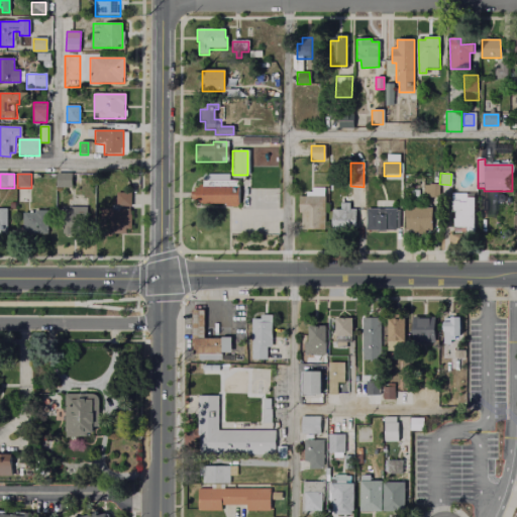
[(57,175),(83,175),(83,188),(57,188),(57,175)]
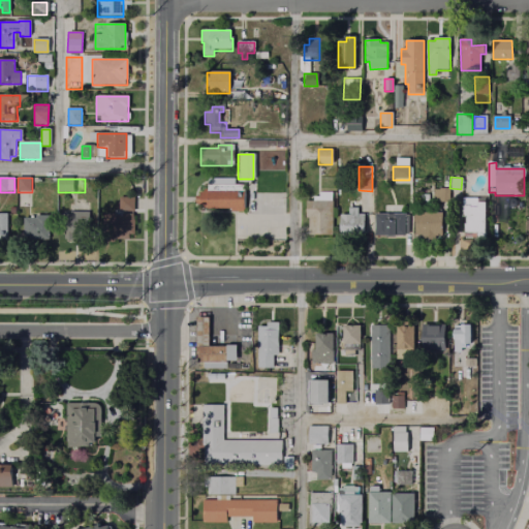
[(198,192),(206,192),(206,185),(243,185),(243,209),(198,209),(198,192)]
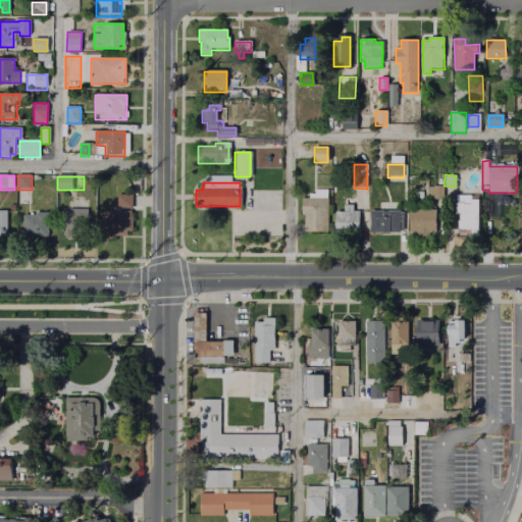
[(427,186),(444,186),(444,198),(428,198),(427,186)]
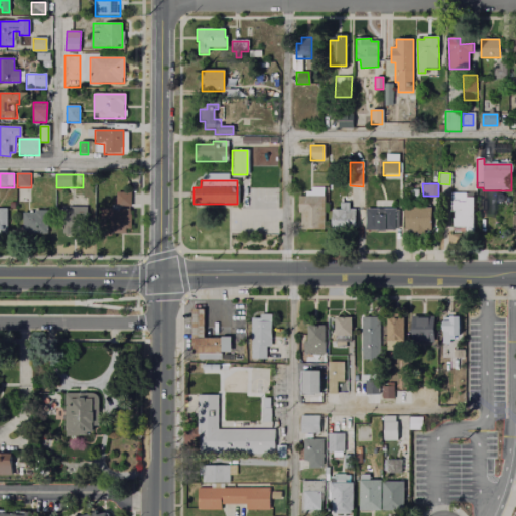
[(117,194),(130,192),(130,206),(117,206),(117,194)]
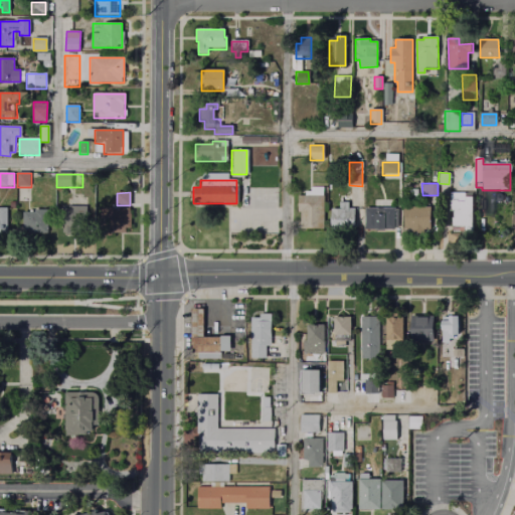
[(451,194),(472,194),(472,231),(451,231),(451,194)]
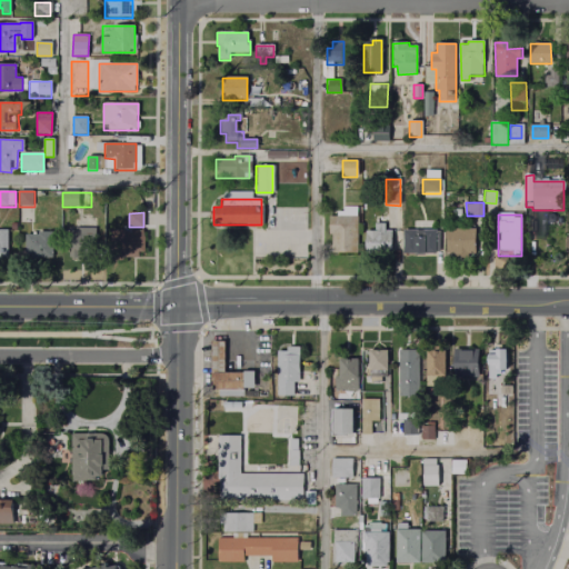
[(329,217),(357,217),(358,253),(333,253),(332,233),(329,235),(329,217)]
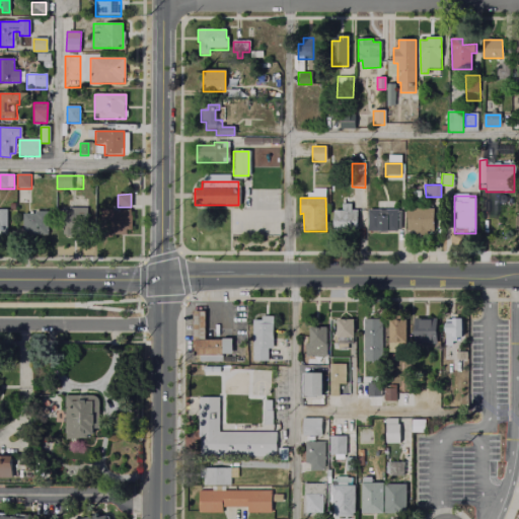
[(342,199),(354,199),(354,204),(351,204),(351,212),(357,212),(357,232),(335,232),(335,211),(342,211),(342,199)]
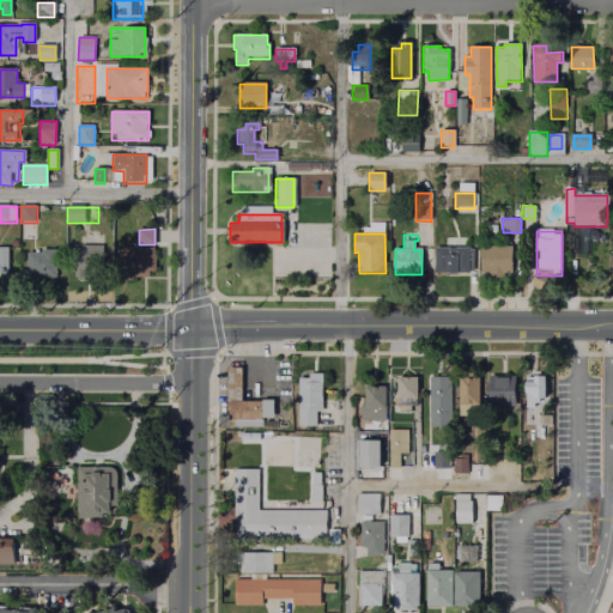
[(68,249),(80,249),(82,247),(96,247),(95,278),(72,278),(72,268),(68,268),(68,249)]
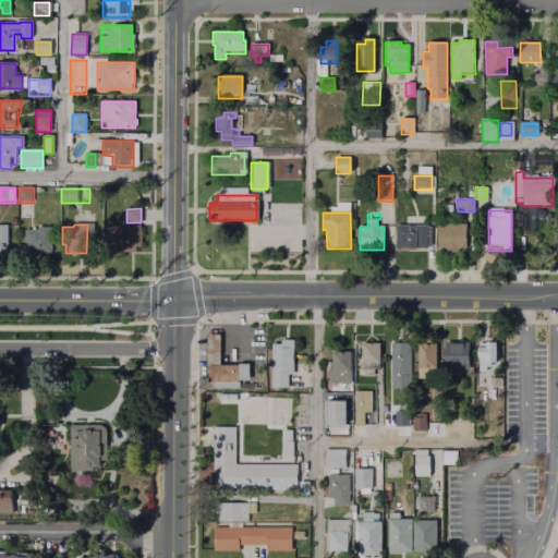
[(438,225),(465,225),(466,250),(438,250),(438,225)]
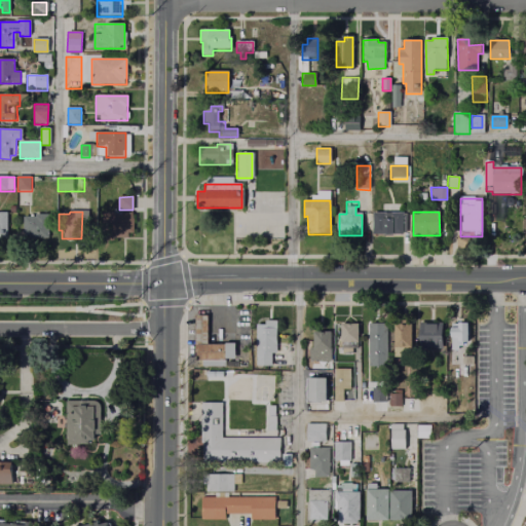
[(0,213),(8,213),(8,239),(0,239),(0,213)]
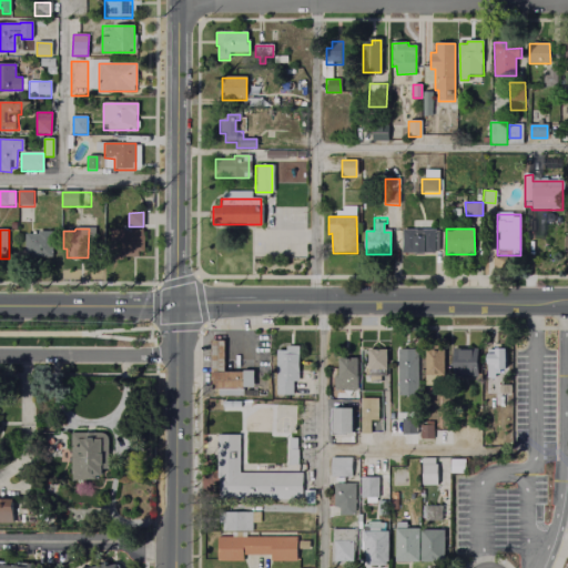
[(404,230),(439,230),(439,253),(404,253),(404,230)]
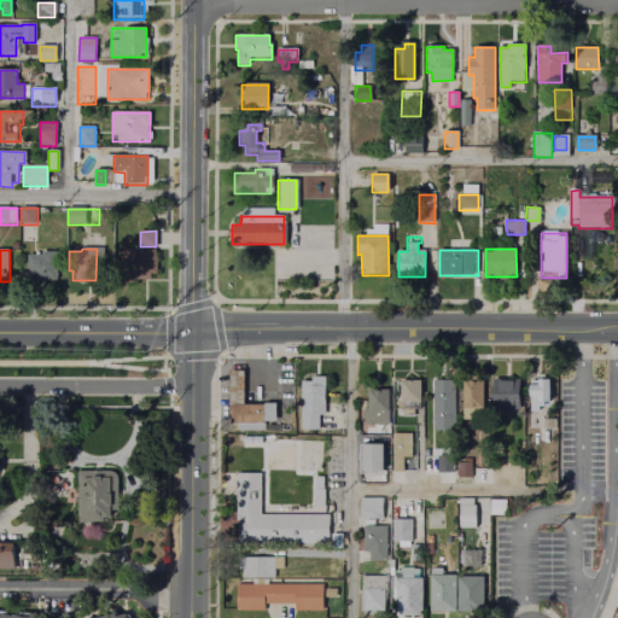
[(128,251),(157,251),(157,275),(151,275),(151,281),(136,281),(136,274),(129,274),(128,251)]
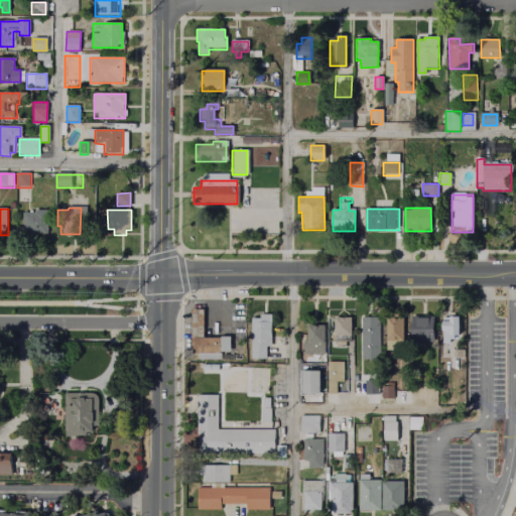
[(35,211),(46,211),(45,235),(24,235),(24,214),(35,214),(35,211)]
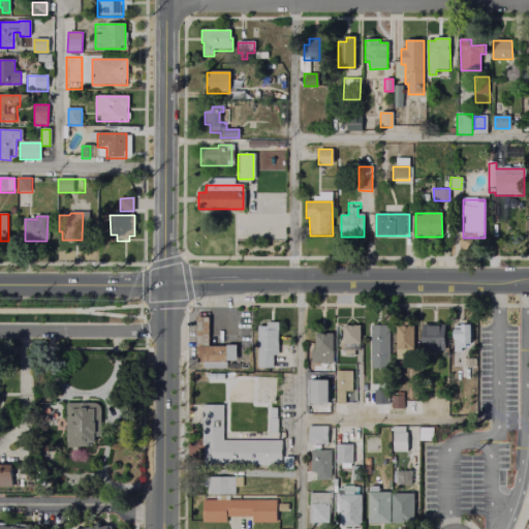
[(198,319),(208,319),(208,344),(197,343),(198,319)]
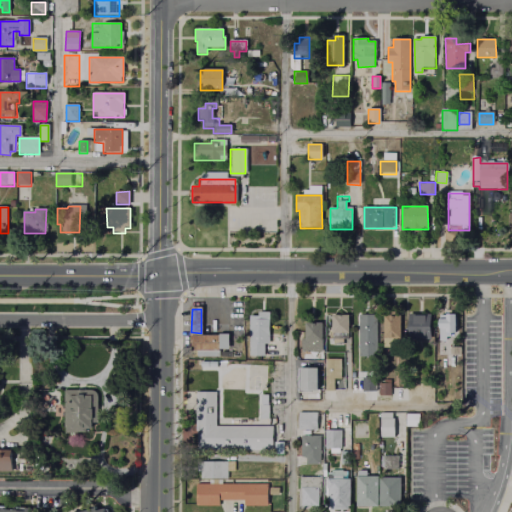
[(251,316),(259,316),(259,313),(269,313),(269,345),(265,345),(265,356),(251,356),(251,316)]
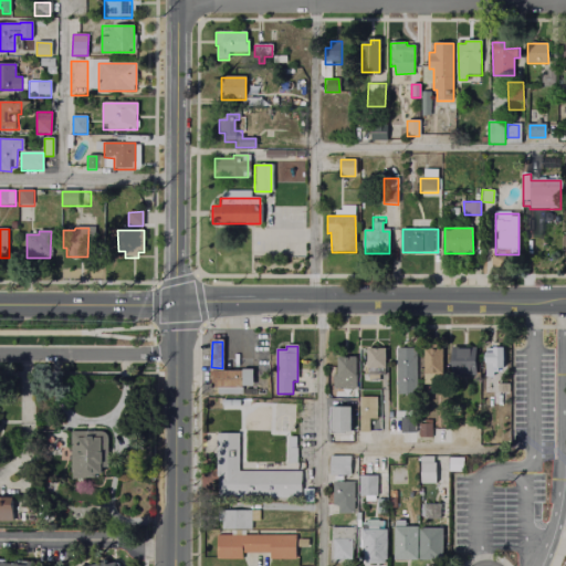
[(437,348),(437,388),(417,388),(417,347),(437,348)]
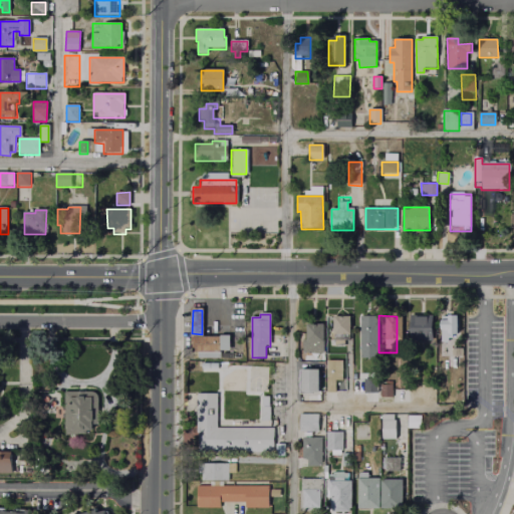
[(442,316),(458,316),(457,336),(449,336),(449,342),(442,342),(442,316)]
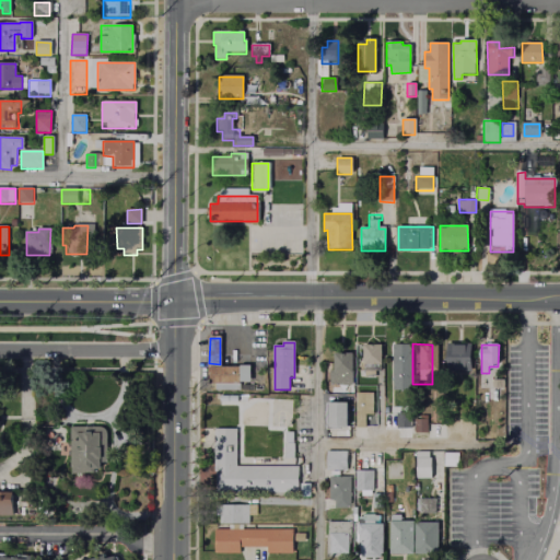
[(364,346),(383,346),(383,364),(364,364),(364,346)]
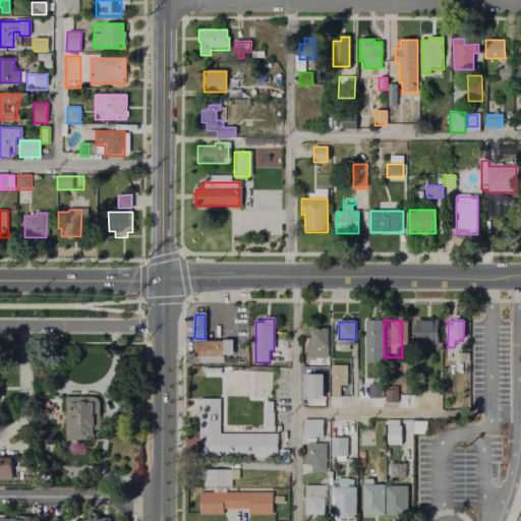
[(366,322),(382,322),(382,365),(365,365),(366,322)]
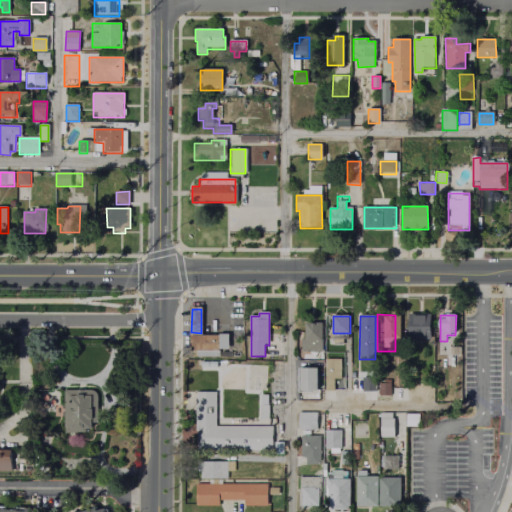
[(321,322),(321,346),(316,346),(316,351),(300,351),(300,322),(321,322)]
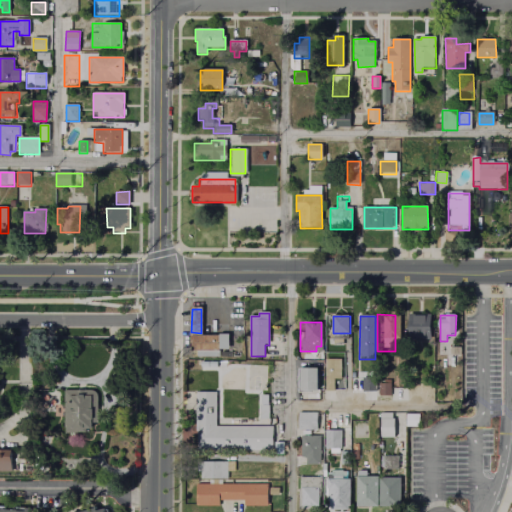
[(431,327),(431,340),(419,340),(420,327),(431,327)]
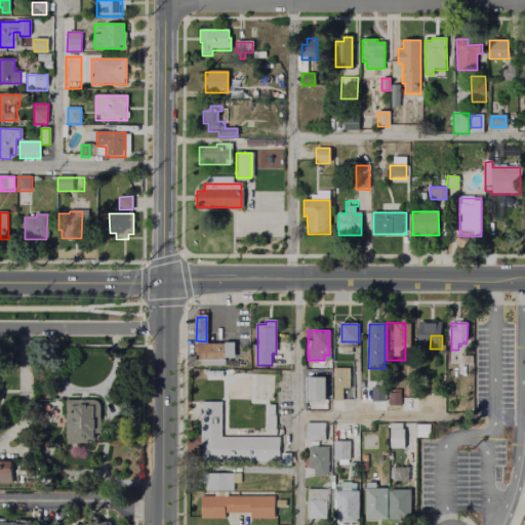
[(196,344),(235,344),(235,359),(196,359),(196,344)]
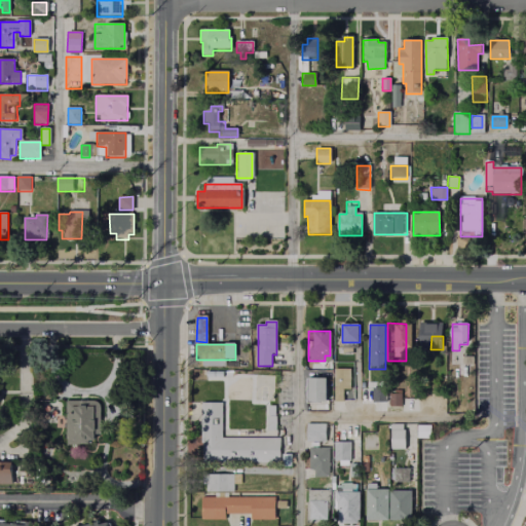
[(336,369),(350,369),(350,390),(345,390),(345,403),(335,403),(336,369)]
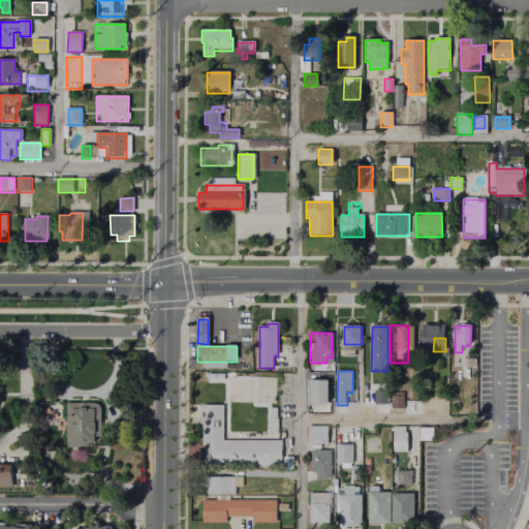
[(193,373),(205,373),(205,382),(192,382),(193,373)]
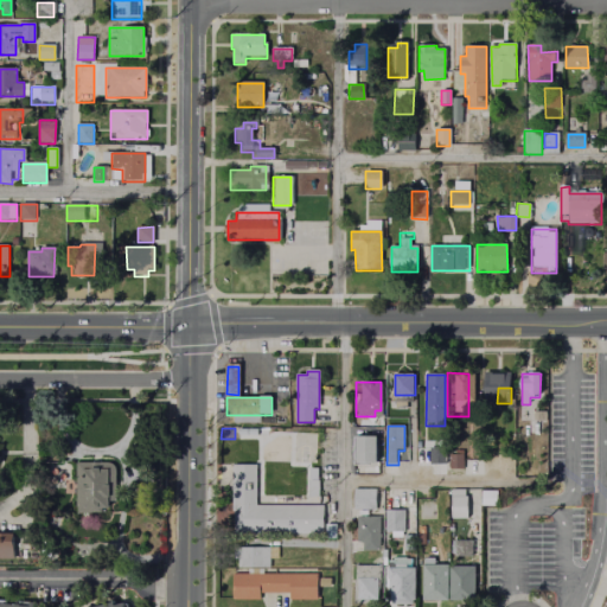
[(357,438),(376,438),(376,466),(357,466),(357,438)]
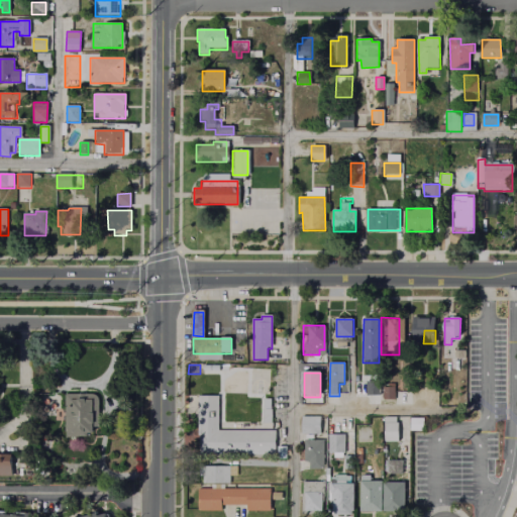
[(367,383),(378,383),(378,397),(367,396),(367,383)]
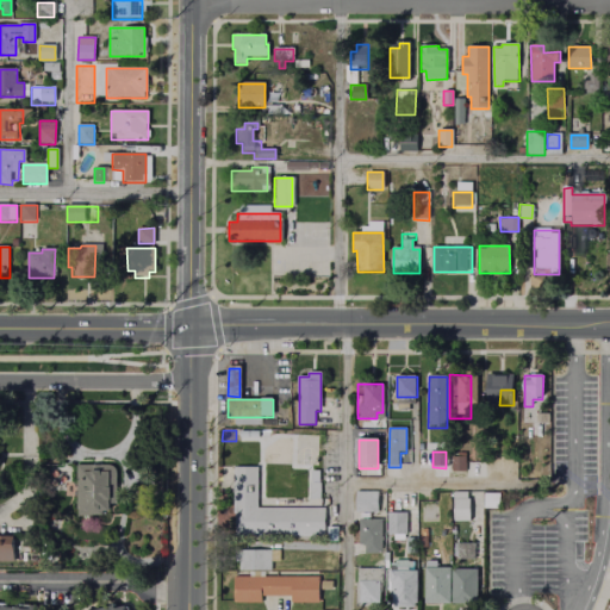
[(453,458),(465,458),(465,473),(453,473),(453,458)]
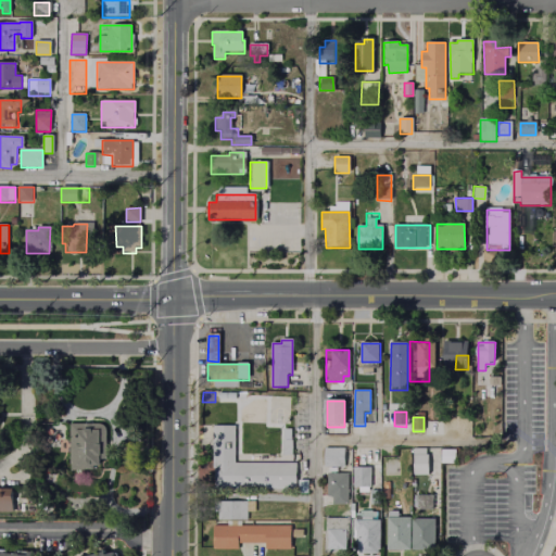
[(71,424),(103,424),(104,467),(71,468),(71,424)]
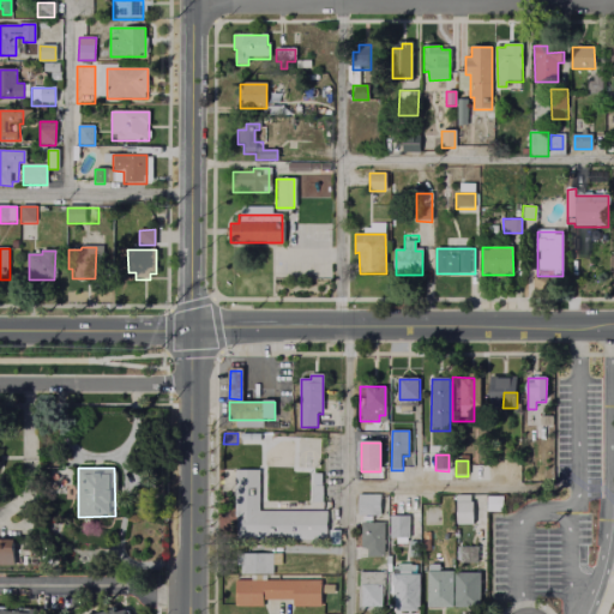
[(238,471),(259,471),(259,512),(319,512),(319,539),(238,539),(238,471)]
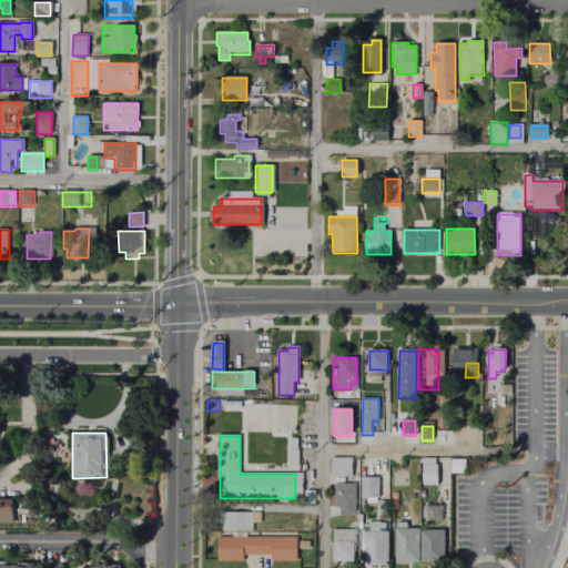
[(332,458),(352,458),(352,477),(332,477),(332,458)]
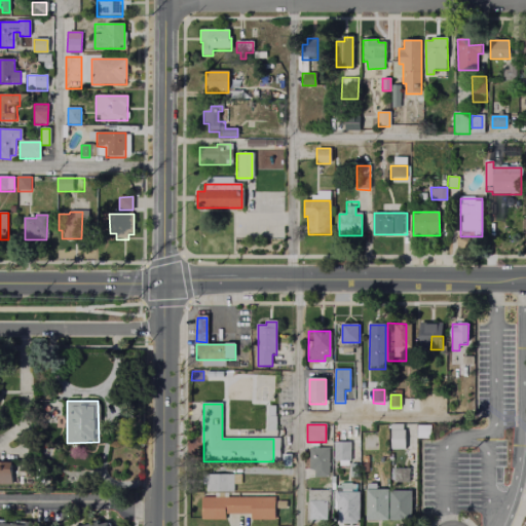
[(391,425),(405,425),(405,450),(391,451),(391,425)]
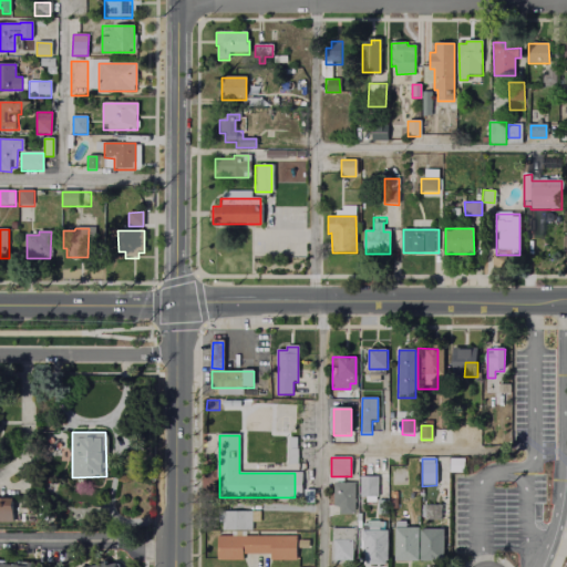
[(393,472),(405,472),(405,486),(393,486),(393,472)]
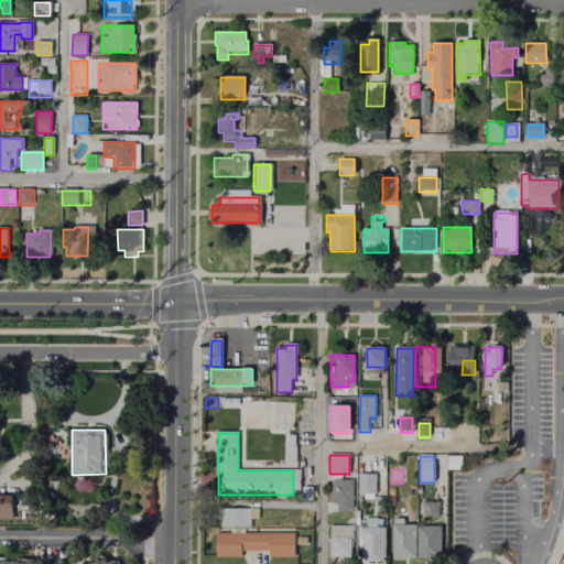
[(358,475),(376,475),(375,503),(365,503),(365,495),(358,495),(358,475)]
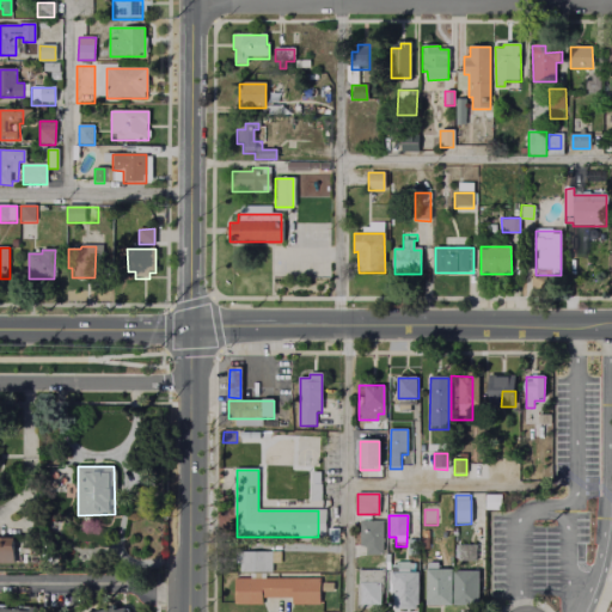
[(361,521),(383,521),(383,557),(366,557),(366,548),(361,548),(361,521)]
